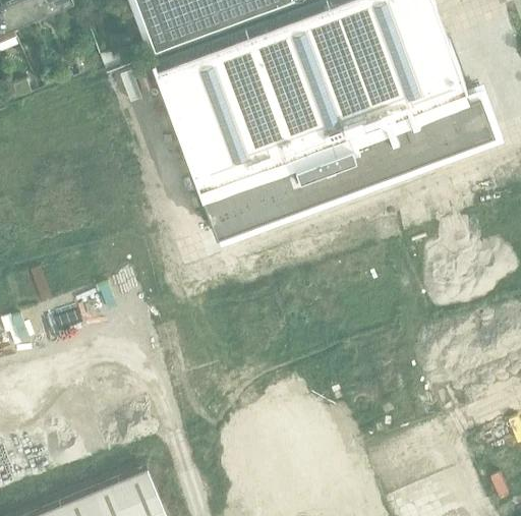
[(22,0),(0,0),(0,1),(12,32),(33,23),(22,0)]
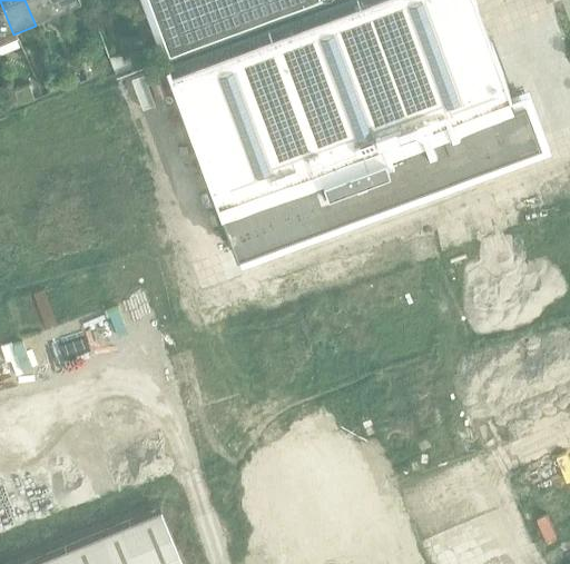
[(51,0),(25,0),(36,26),(58,16),(51,0)]
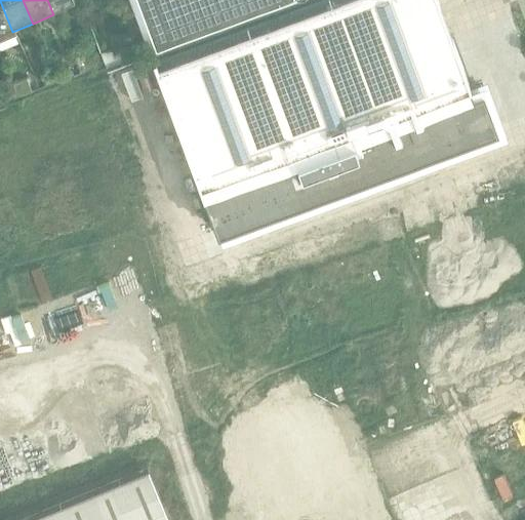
[(72,0),(47,0),(53,14),(75,6),(72,0)]
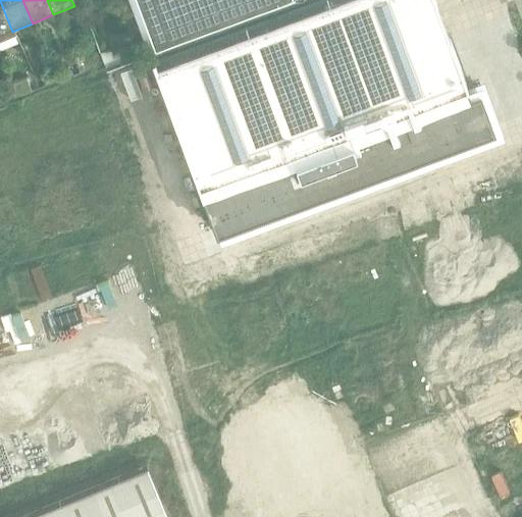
[(126,0),(149,58),(304,0),(126,0)]
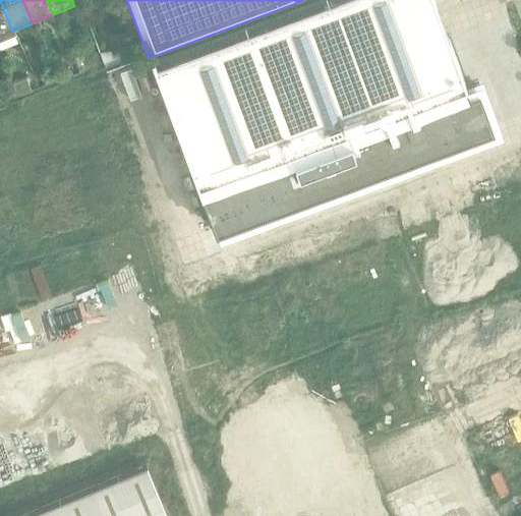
[(431,0),(303,0),(149,58),(214,233),(491,129),(477,90),(466,94),(431,0)]
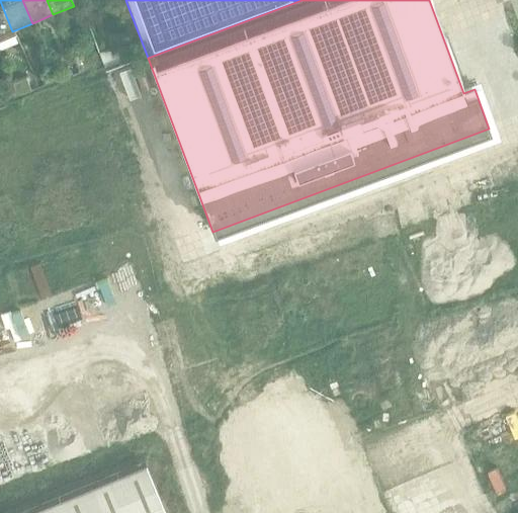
[(0,1),(0,46),(16,39),(12,31),(0,1)]
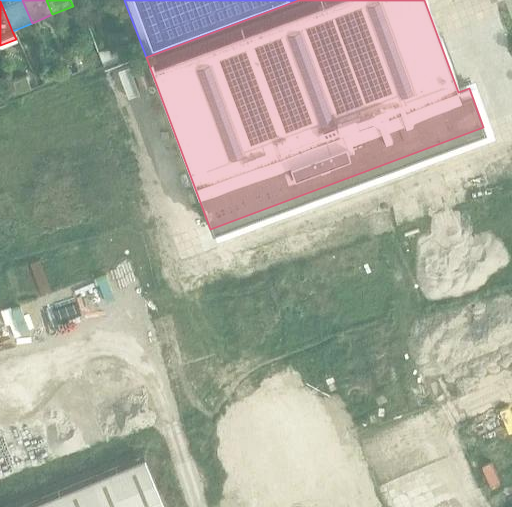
[(77,49),(68,52),(72,61),(78,76),(98,69),(95,63),(83,67),(80,58),(77,49)]
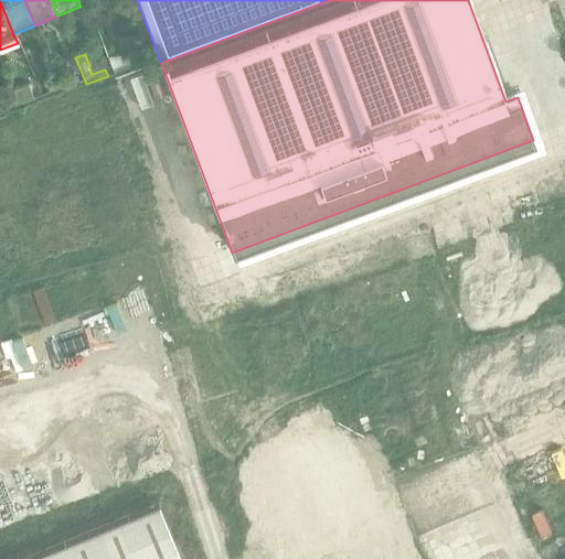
[(119,60),(107,61),(114,79),(138,71),(134,60),(120,64),(119,60)]
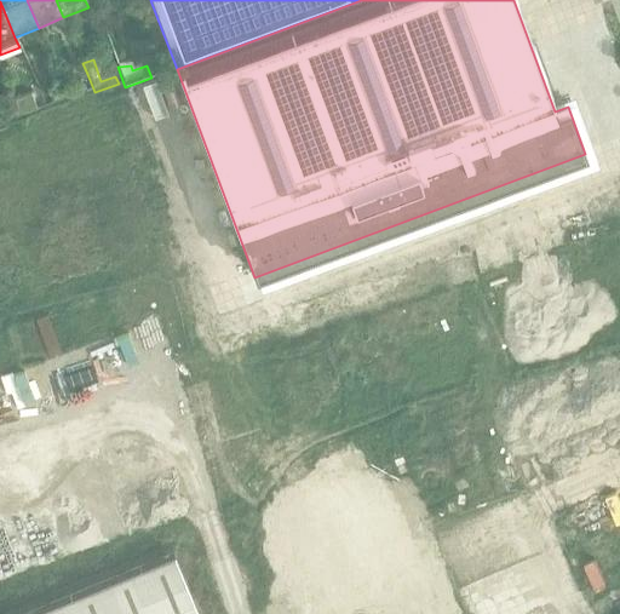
[(67,95),(70,102),(86,96),(84,89),(67,95)]
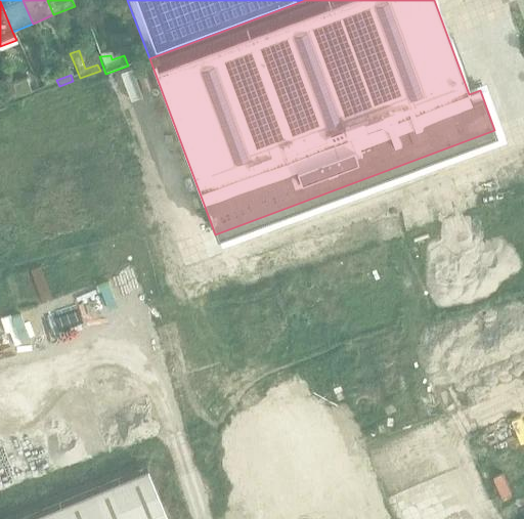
[(56,80),(43,84),(45,90),(59,86),(56,80)]
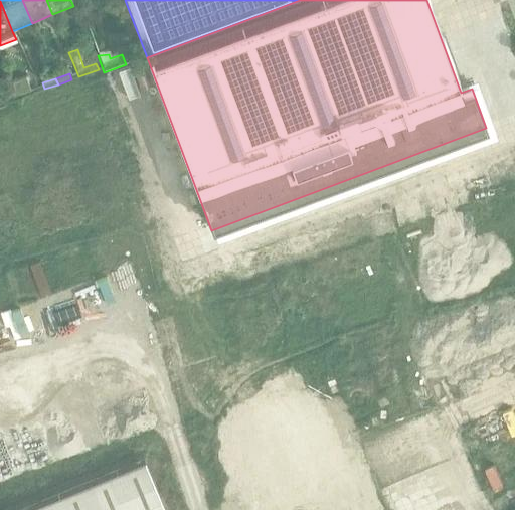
[(28,89),(15,94),(17,100),(30,95),(28,89)]
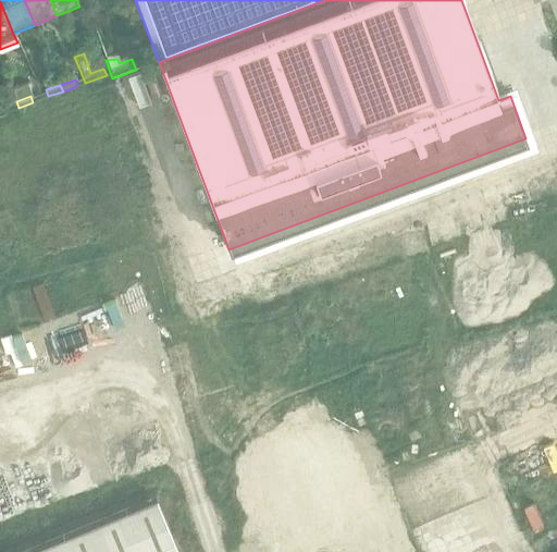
[(16,101),(1,107),(4,113),(19,108),(16,101)]
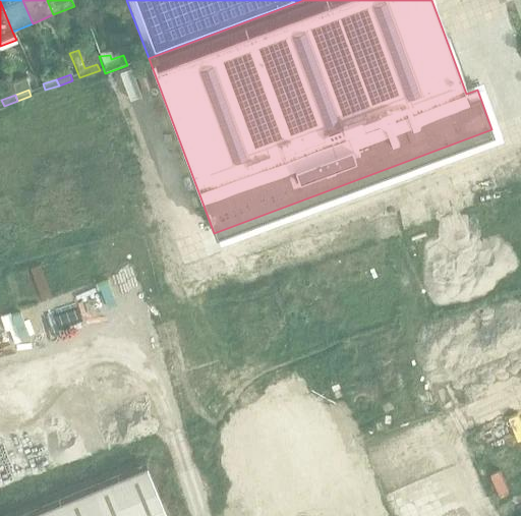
[(165,515),(147,468),(36,515),(165,515)]
